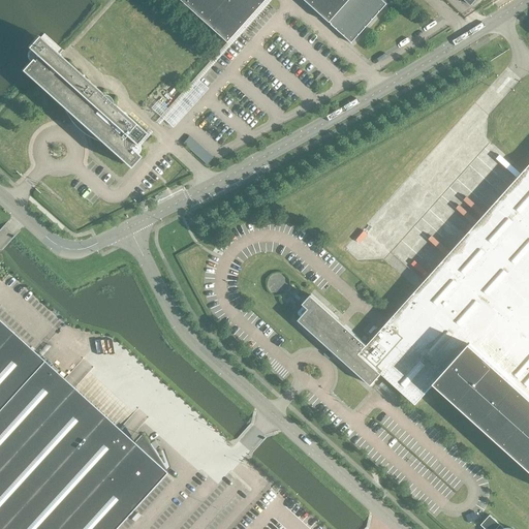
[(178,0),(225,42),(263,0),(302,0),(328,23),(350,42),(385,4),(380,0),(178,0)]
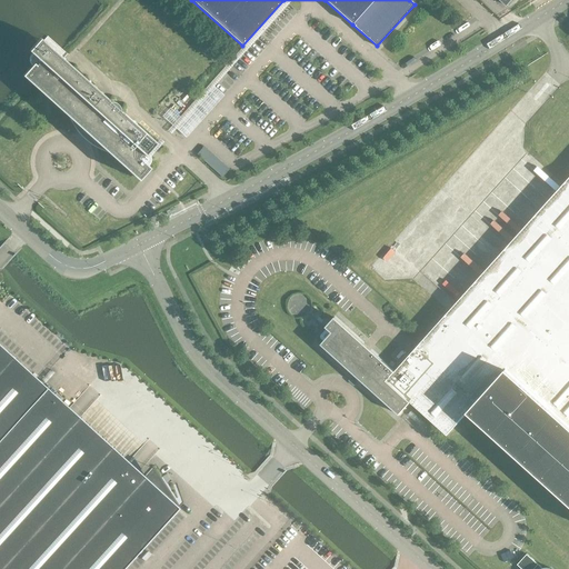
[(110,101),(63,59),(40,38),(28,50),(39,60),(36,65),(33,62),(22,76),(139,180),(150,168),(139,158),(143,153),(145,156),(157,142),(119,109),(118,106),(116,103),(113,102),(110,101)]
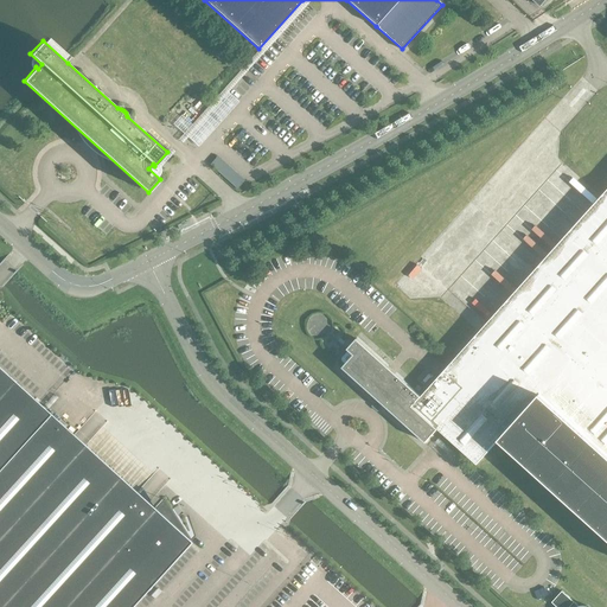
[(202,145),(224,115),(216,109),(217,108),(211,103),(198,122),(199,123),(190,136),(202,145)]
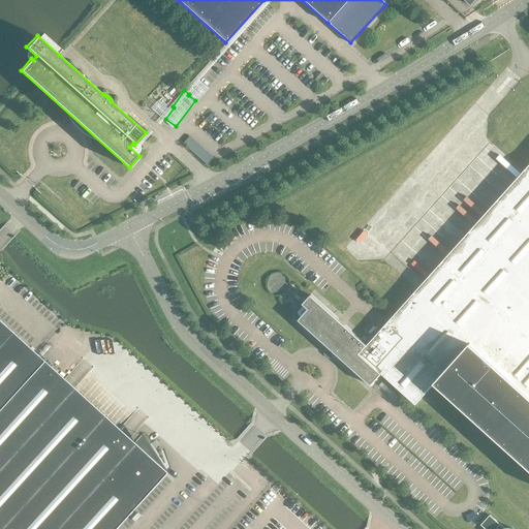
[(191,134),(184,141),(208,163),(214,156),(191,134)]
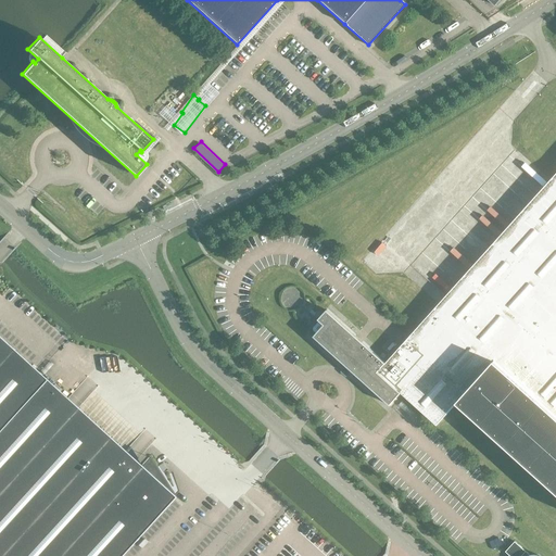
[(555,492),(555,173),(386,363),(327,311),(318,319),(324,325),(313,337),(390,405),(401,393),(437,426),(457,403),(555,492)]
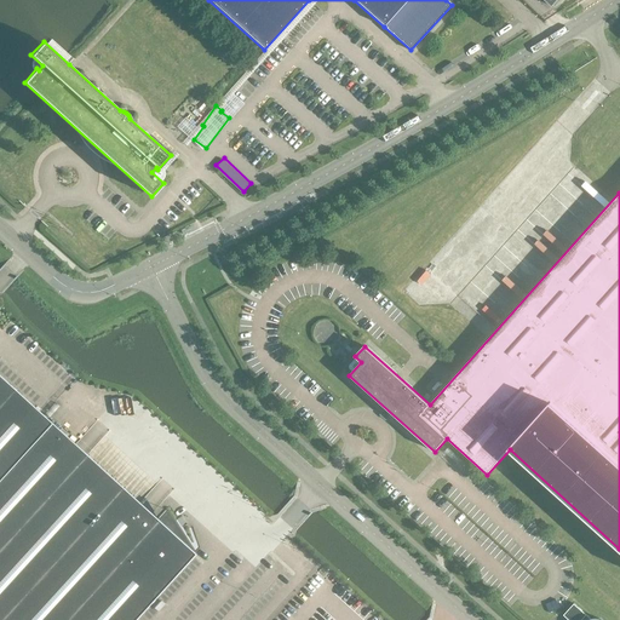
[(0,478),(51,423),(0,375),(0,478)]
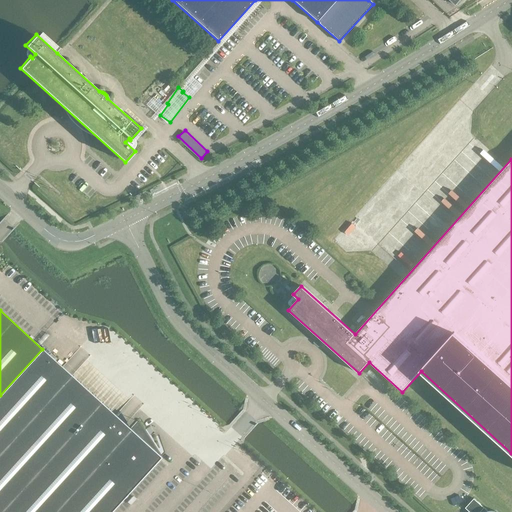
[(42,349),(0,395),(0,511),(110,511),(161,457),(129,428),(124,434),(57,373),(62,367),(42,349)]
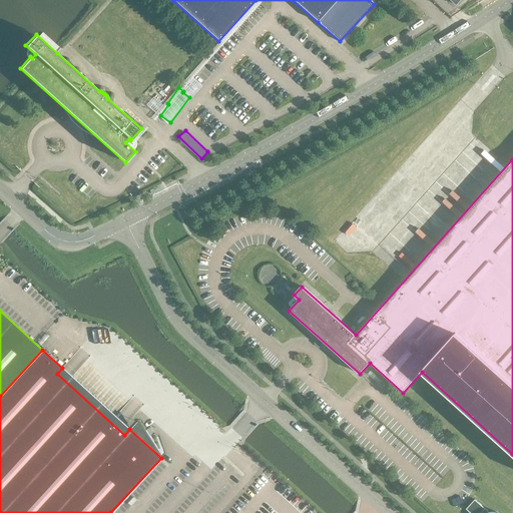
[(138,421),(131,427),(135,433),(142,427),(138,421)]
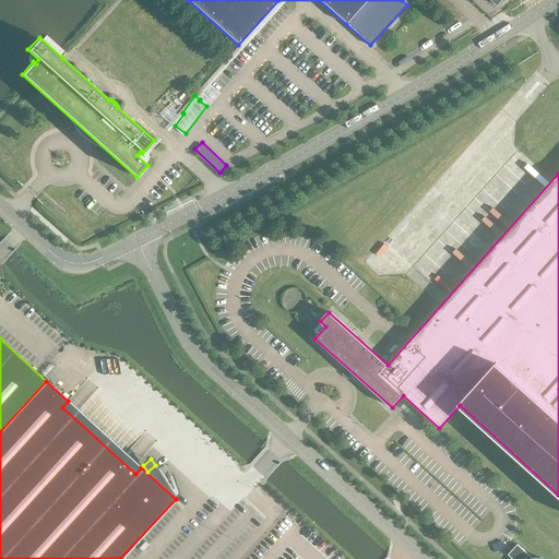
[(518,544),(508,555),(512,558),(523,558),(528,555),(518,544)]
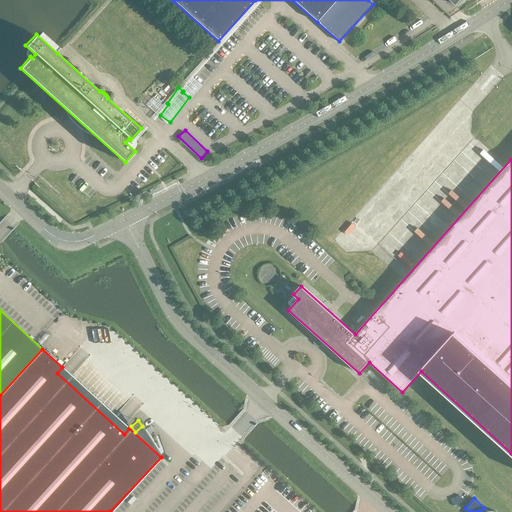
[(242,511),(244,510),(235,503),(227,511),(242,511)]
